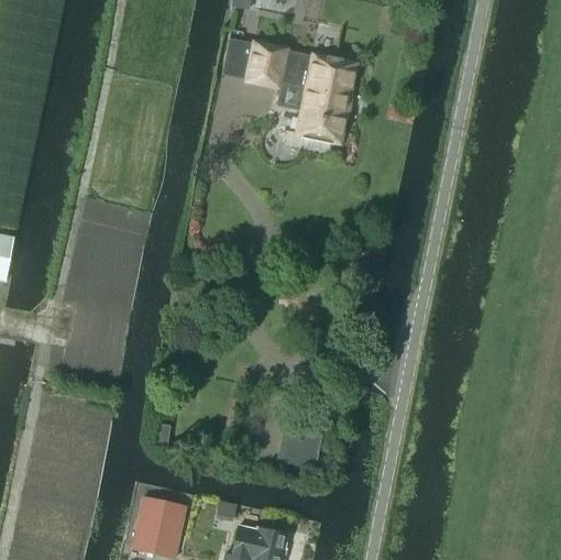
[(246,78),(246,79),(282,87),(277,103),(303,109),(297,132),(340,141),(356,61),(315,52),(314,54),(285,47),(286,46),(254,40),(254,42),(246,78)]
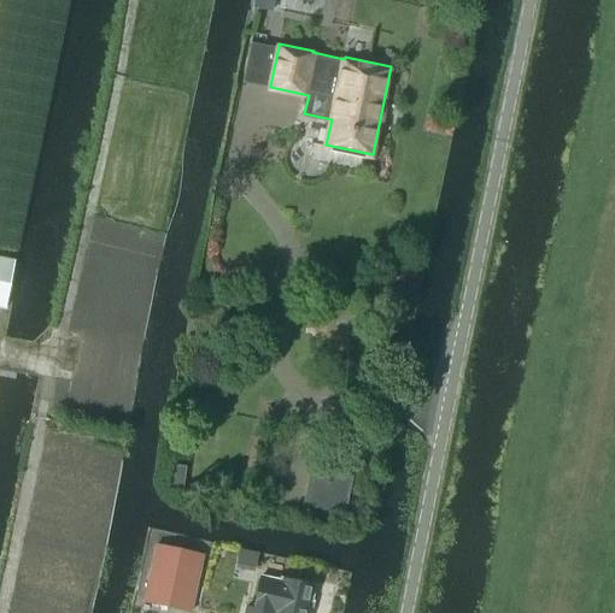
[(0,304),(6,306),(16,259),(0,255),(0,304)]
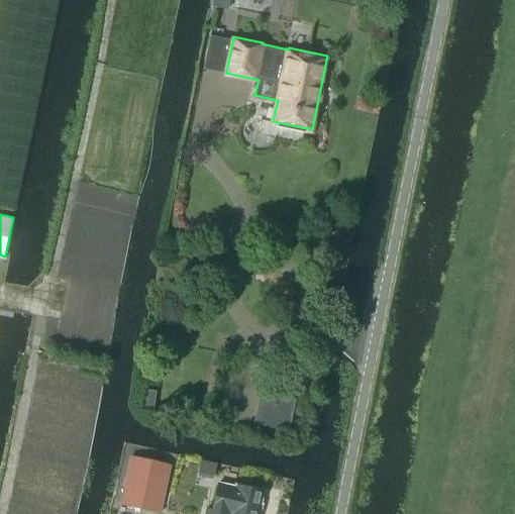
[(144,387),(142,407),(153,408),(157,389),(144,387)]
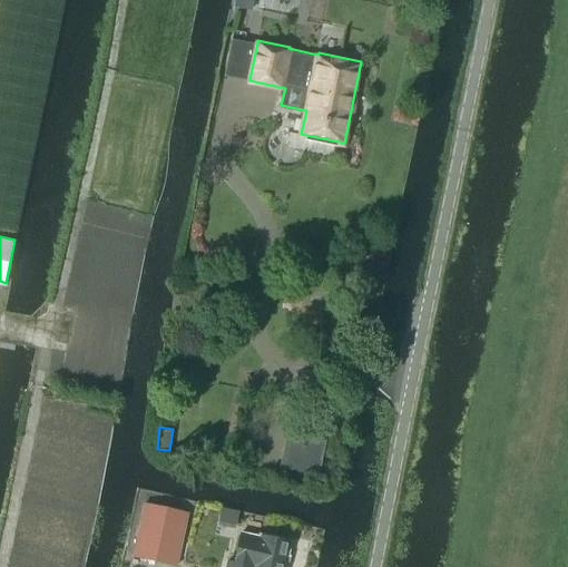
[(301,433),(294,468),(321,473),(327,439),(301,433)]
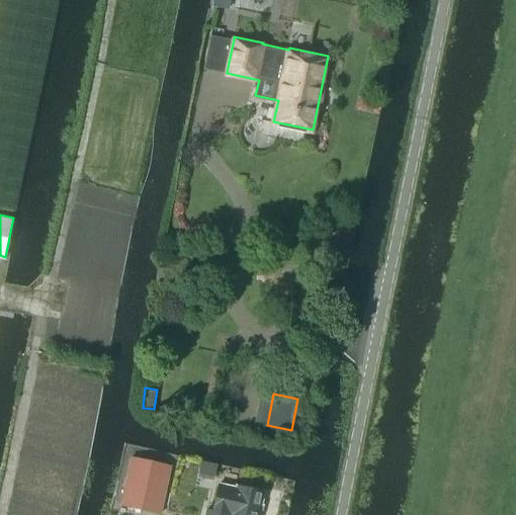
[(123,504),(162,512),(173,465),(134,456),(123,504)]
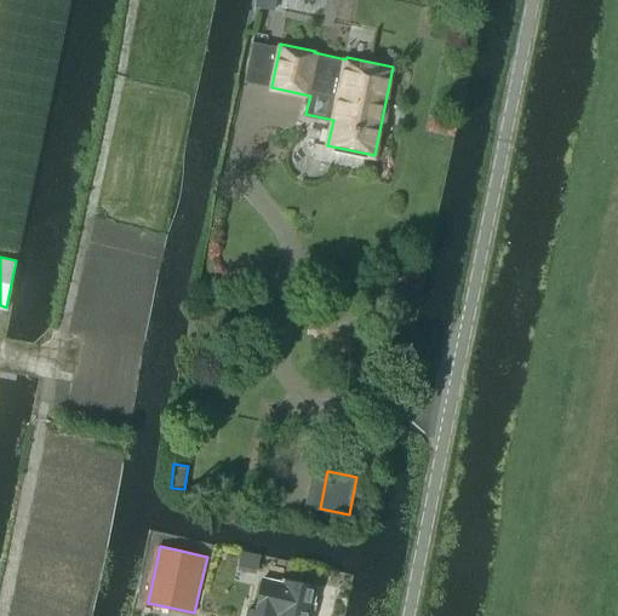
[(276,615),(312,615),(319,588),(285,581),(285,582),(265,579),(258,612),(276,615)]
